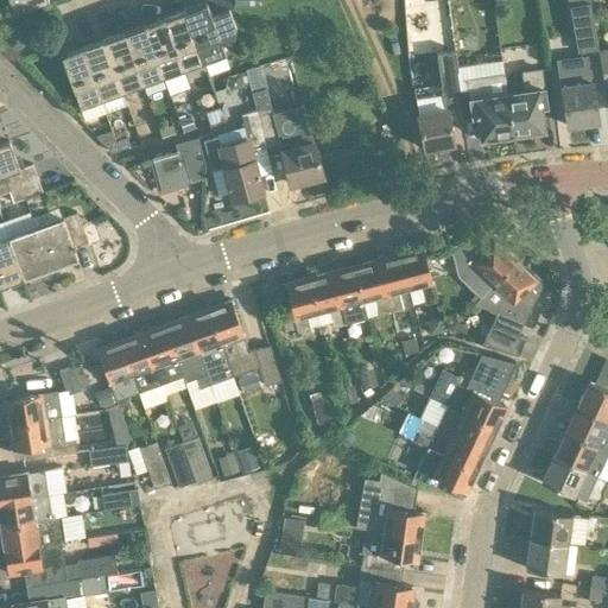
[(8,0),(13,11),(43,0),(8,0)]
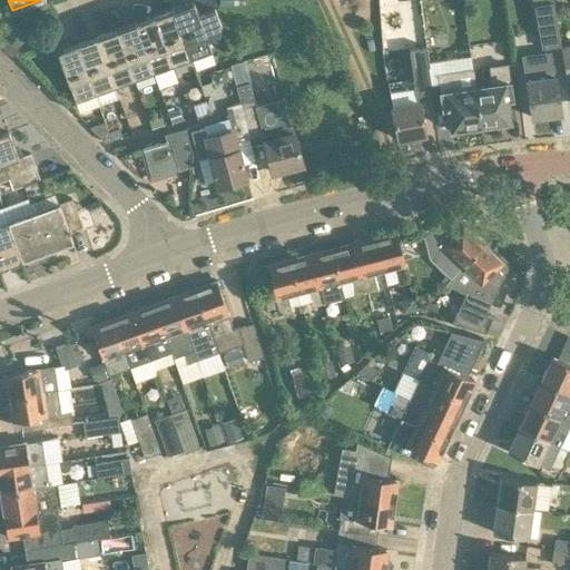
[(173,10),(190,59),(210,51),(206,40),(218,35),(220,27),(214,9),(197,15),(193,2),(173,10)]
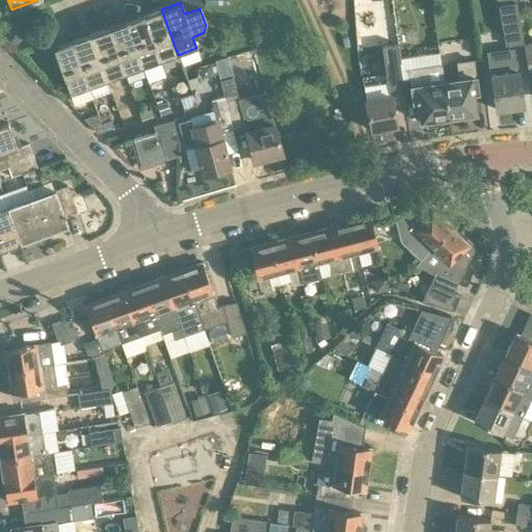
[(505,47),(523,44),(516,2),(498,5),(505,47)]
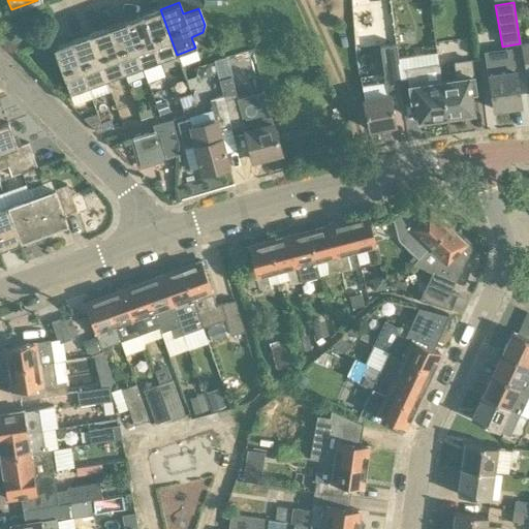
[(159,61),(177,55),(160,9),(143,16),(159,61)]
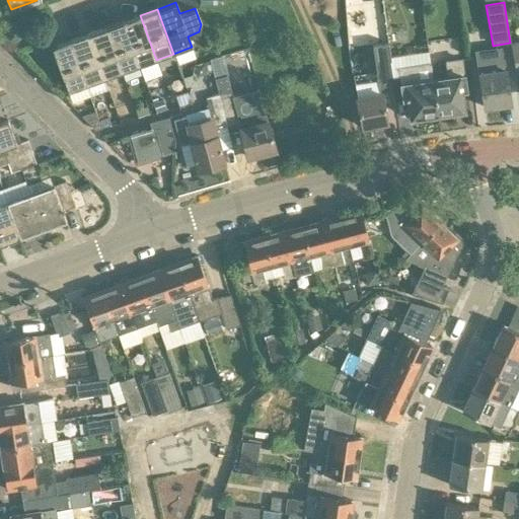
[(139,66),(156,60),(140,15),(122,21),(139,66)]
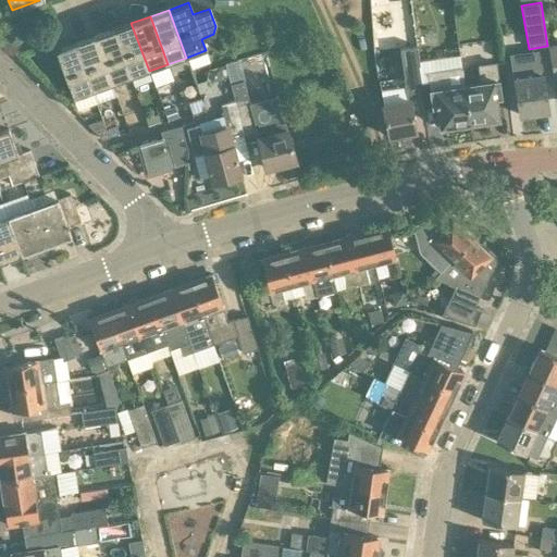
[(130,77),(149,71),(131,23),(112,29),(130,77)]
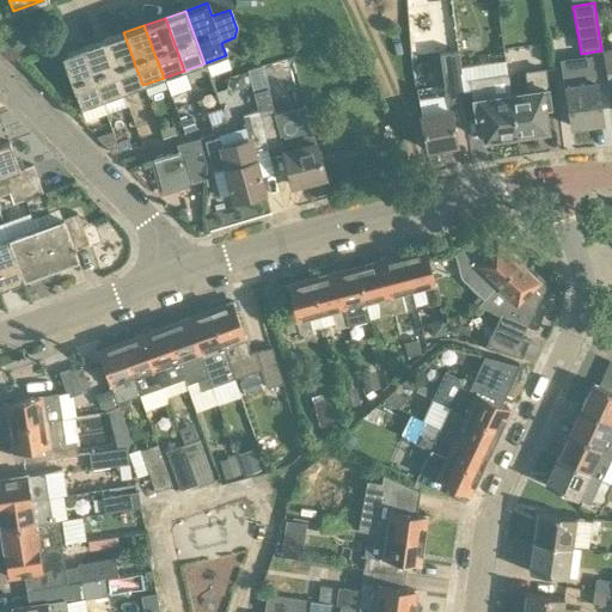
[(122,93),(142,85),(123,32),(103,41),(122,93)]
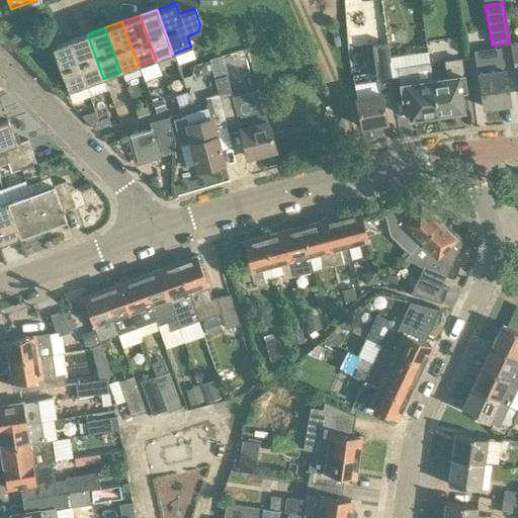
[(86,85),(103,79),(87,34),(70,40),(86,85)]
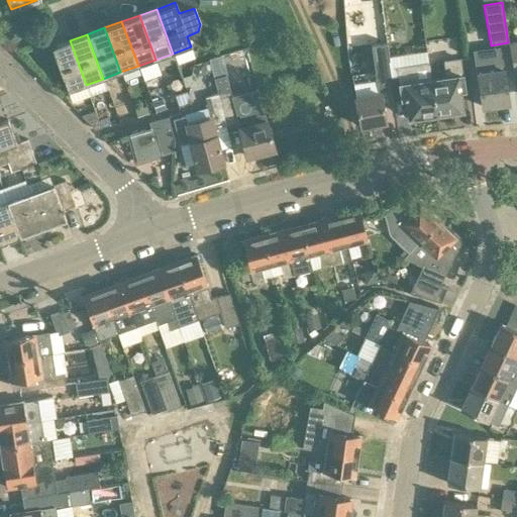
[(68,92),(86,85),(70,40),(52,46),(68,92)]
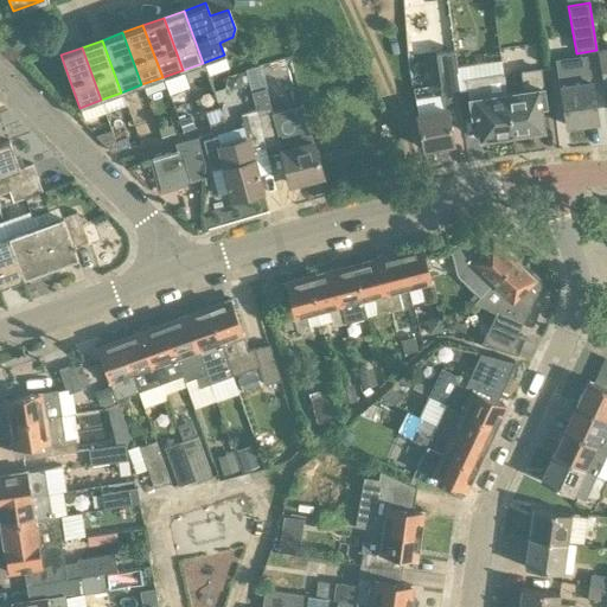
[(606,49),(596,51),(601,82),(606,81),(606,49)]
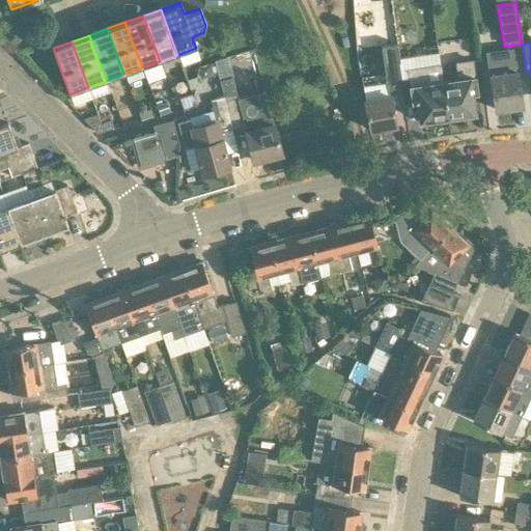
[(382,48),(386,83),(388,91),(401,89),(402,89),(401,80),(399,63),(400,63),(399,59),(397,46),(382,48)]
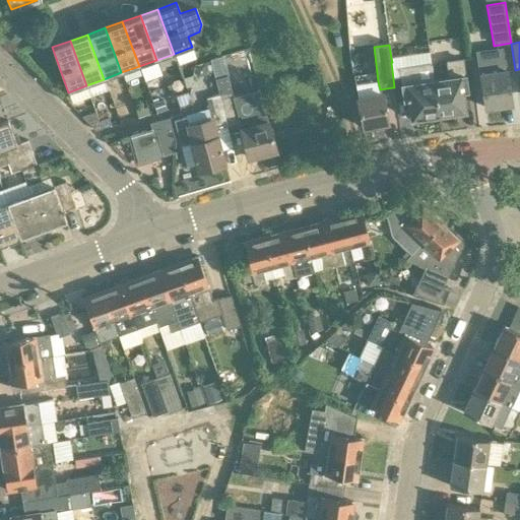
[(500,54),(499,49),(477,51),(484,108),(512,105),(507,68),(506,68),(504,54),(500,54)]
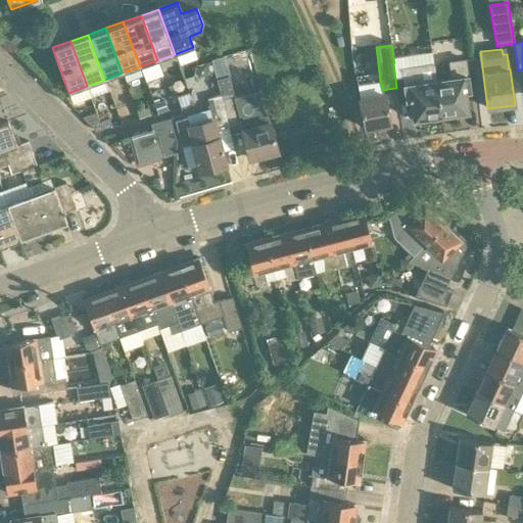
[(433,63),(441,115),(443,115),(446,117),(454,116),(455,113),(468,111),(465,94),(472,93),(466,59),(448,61),(450,77),(439,79),(437,63),(433,63)]
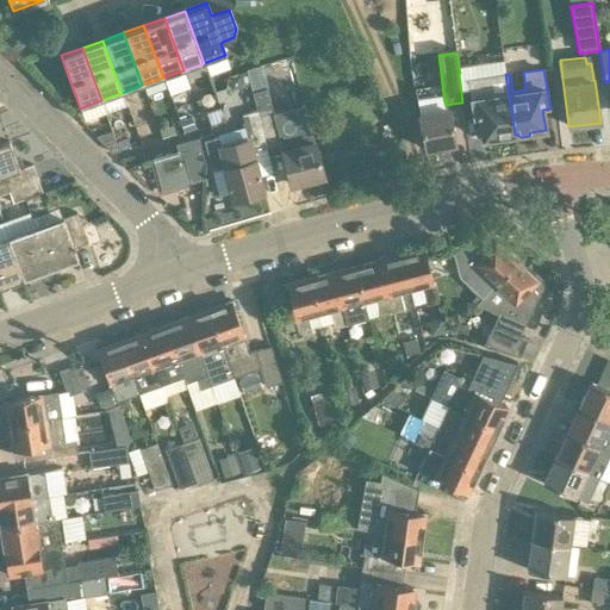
[(510,136),(515,135),(505,74),(467,80),(472,119),(479,118),(483,139),(497,137),(500,141),(509,139),(510,136)]
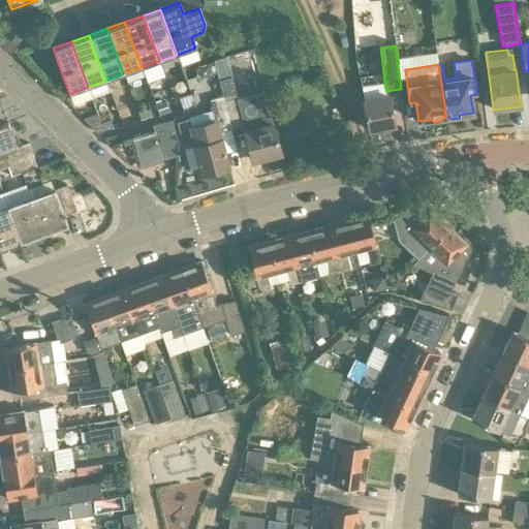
[(226,109),(230,129),(243,125),(244,128),(252,160),(281,153),(272,121),(269,110),(241,116),(230,78),(218,81),(222,97),(226,109)]
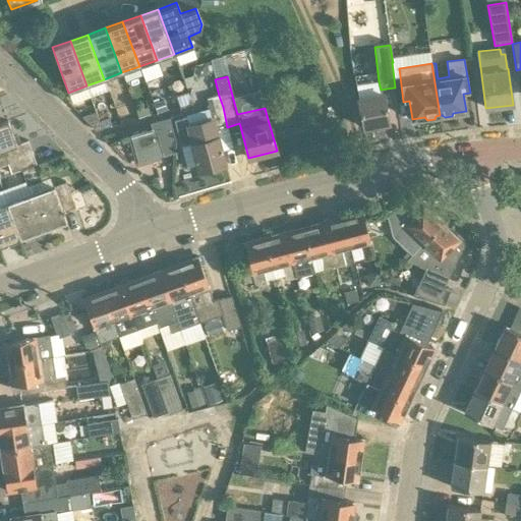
[(363,128),(389,123),(383,92),(357,97),(363,128)]
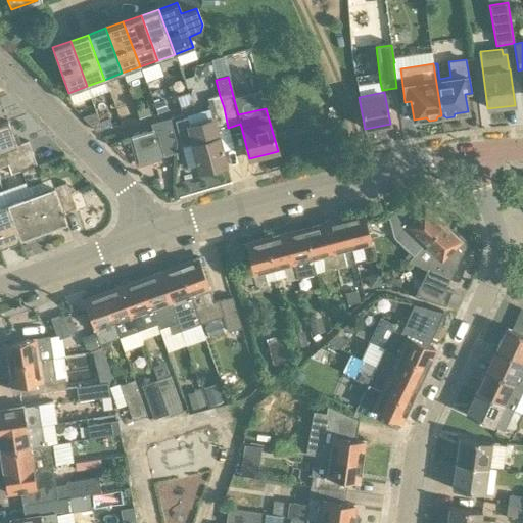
[(179,97),(182,107),(190,104),(191,96),(190,93),(179,97)]
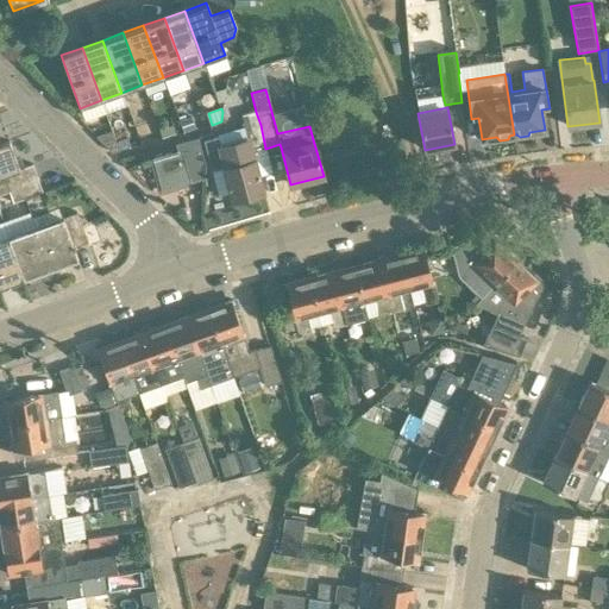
[(251,152),(265,149),(261,125),(256,112),(243,115),(245,125),(215,132),(218,138),(221,167),(231,201),(263,193),(255,158),(253,158),(251,152)]
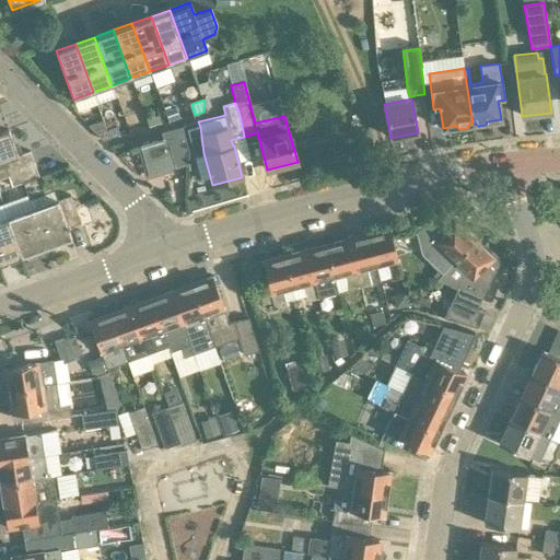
[(177,105),(164,109),(168,123),(182,117),(177,105)]
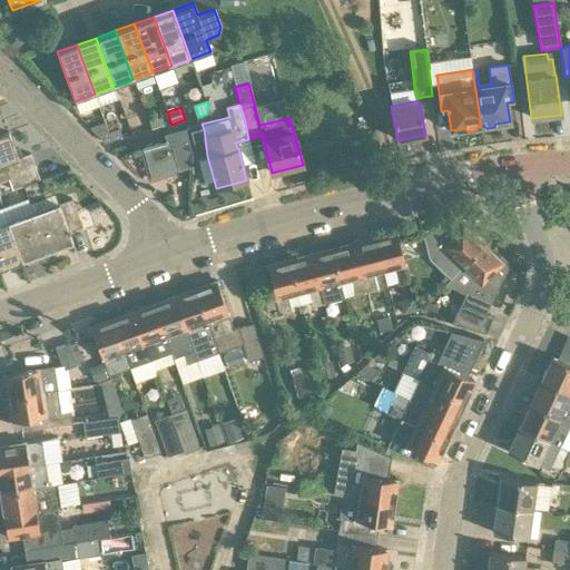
[(150,130),(164,126),(161,116),(147,120),(150,130)]
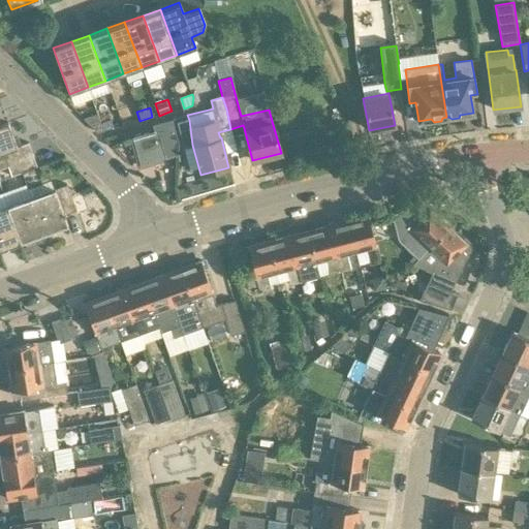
[(103,131),(101,123),(98,114),(84,119),(97,132),(103,131)]
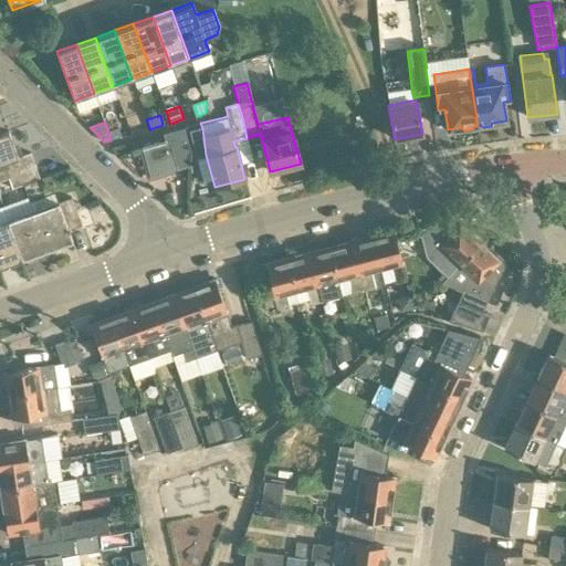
[(108,132),(111,140),(122,136),(119,128),(108,132)]
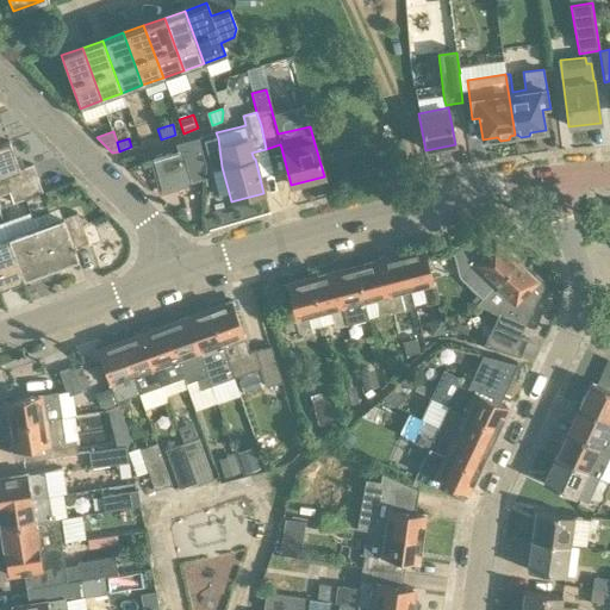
[(155,160),(162,187),(186,180),(187,184),(205,179),(206,167),(199,138),(175,144),(178,154),(155,160)]
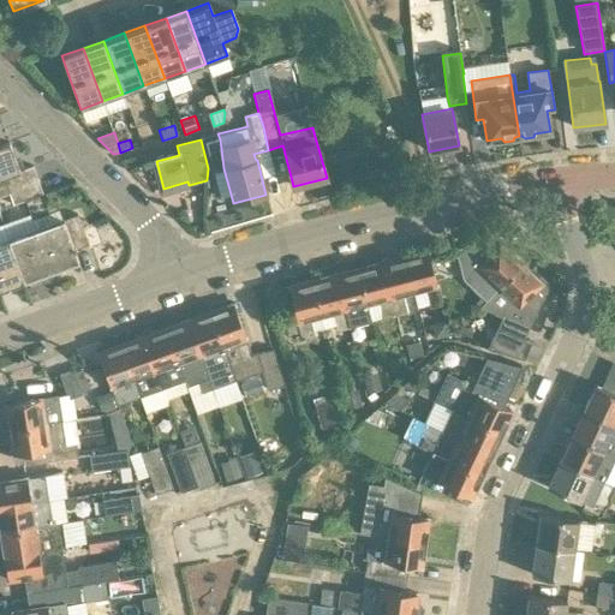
[(214,171),(224,168),(220,139),(206,143),(214,171)]
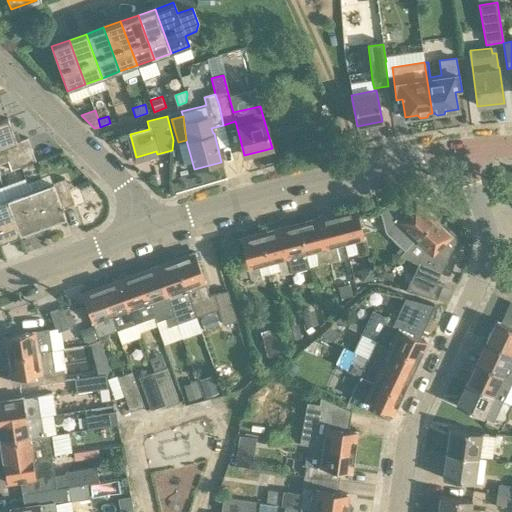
[(6,160),(32,150),(27,138),(15,143),(7,120),(0,122),(0,153),(4,152),(6,160)]
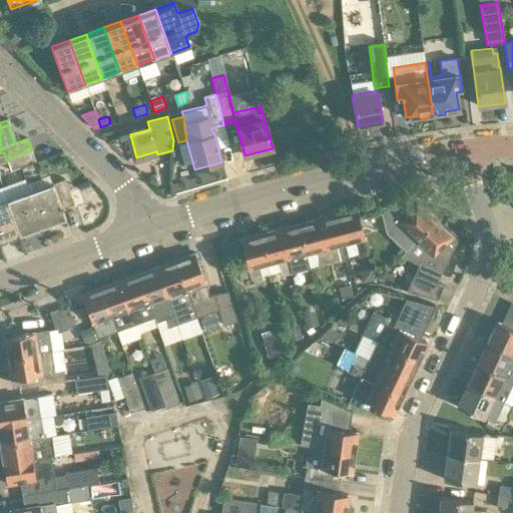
[(0,153),(0,165),(8,163),(11,171),(36,162),(32,150),(6,160),(4,152),(0,153)]
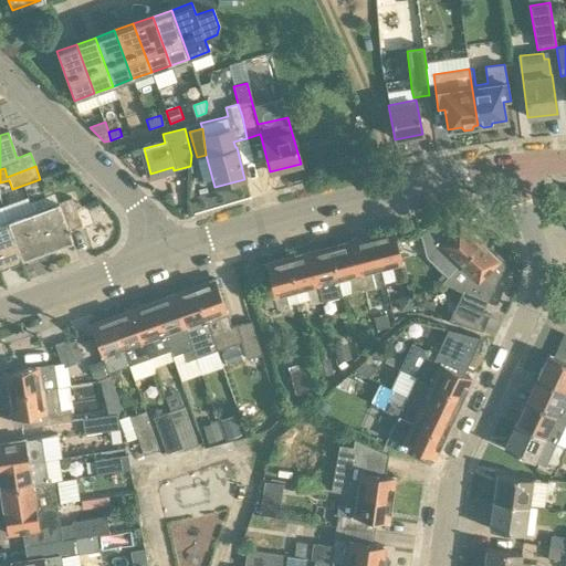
[(32,212),(45,251),(72,241),(67,230),(81,226),(71,199),(32,212)]
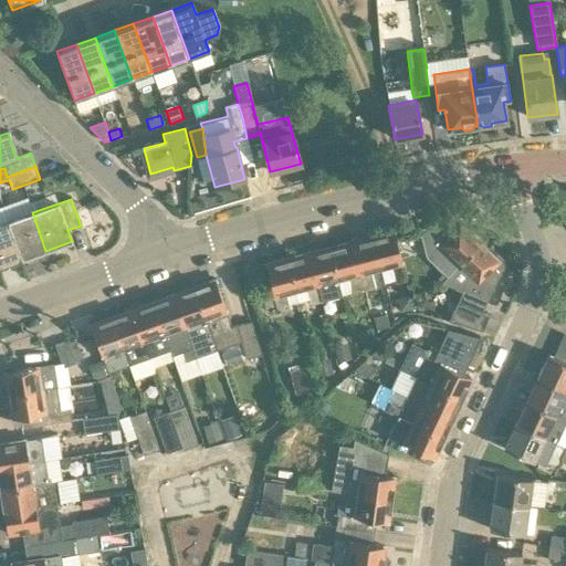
[(21,260),(45,251),(32,212),(7,222),(21,260)]
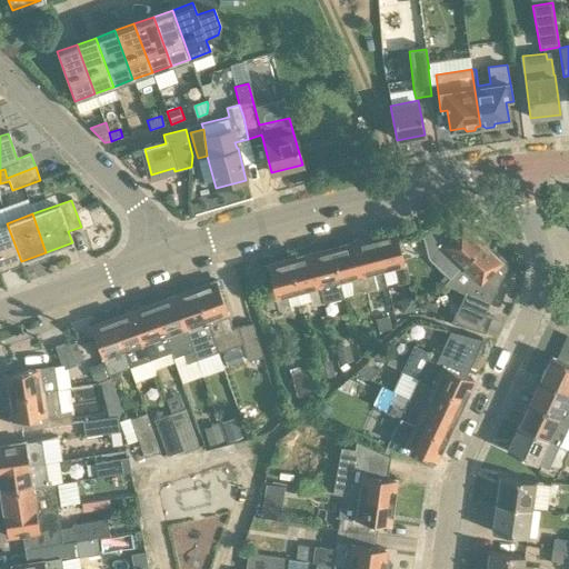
[(460,268),(481,245),(465,229),(468,226),(458,217),(433,223),(435,228),(420,231),(428,259),(448,278),(459,267),(460,268)]
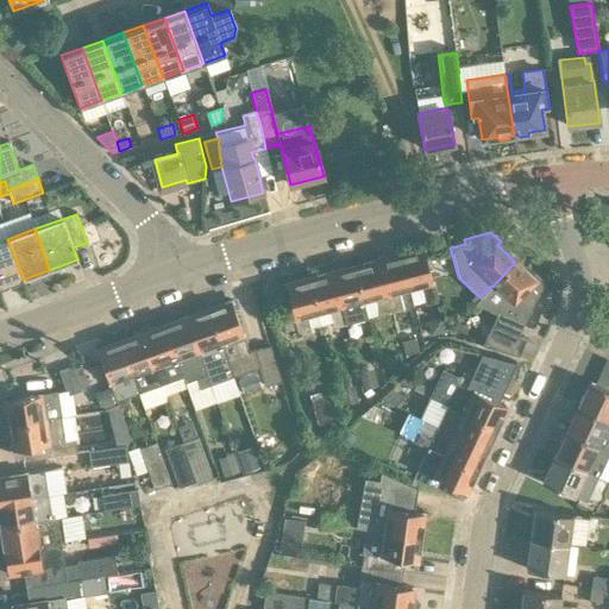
[(0,288),(23,280),(7,239),(0,240),(0,288)]
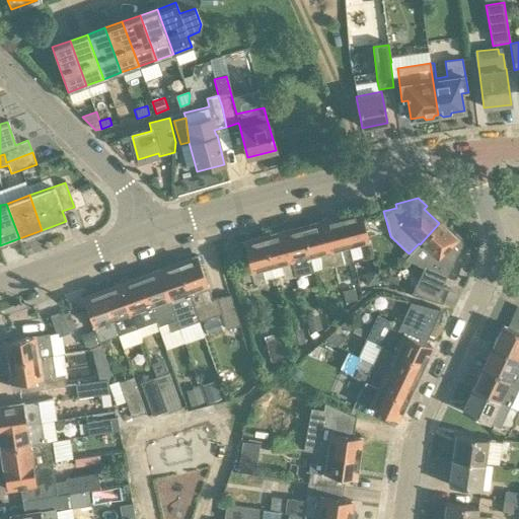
[(342,217),(350,248),(359,246),(363,260),(372,256),(369,243),(371,243),(370,239),(368,239),(361,212),(342,217)]
